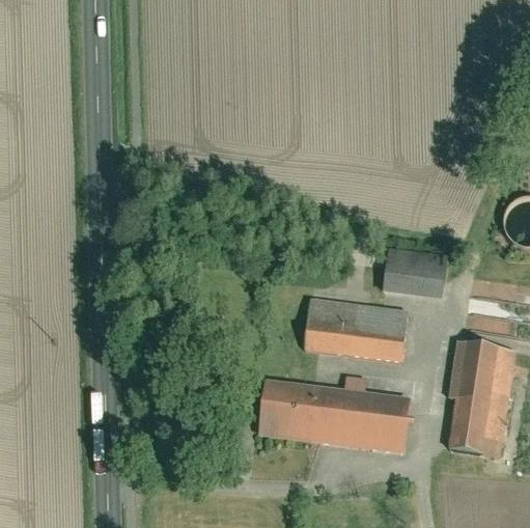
[(502,226),(505,233),(510,240),(517,245),(525,247),(529,246),(529,194),(524,195),(514,198),(508,203),(504,210),(502,218),(502,226)]
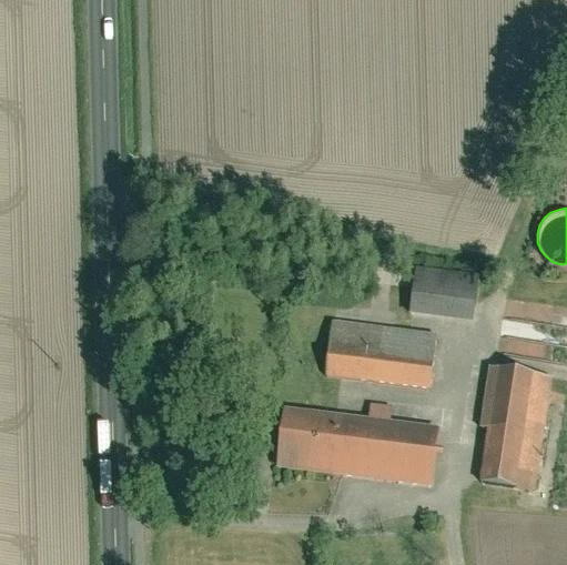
[(478,272),(413,264),(407,312),(473,320),(478,272)]
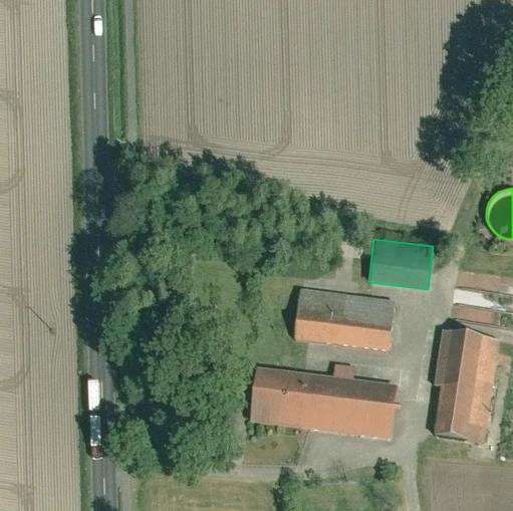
[(396,300),(299,287),(293,338),(389,351),(396,300)]
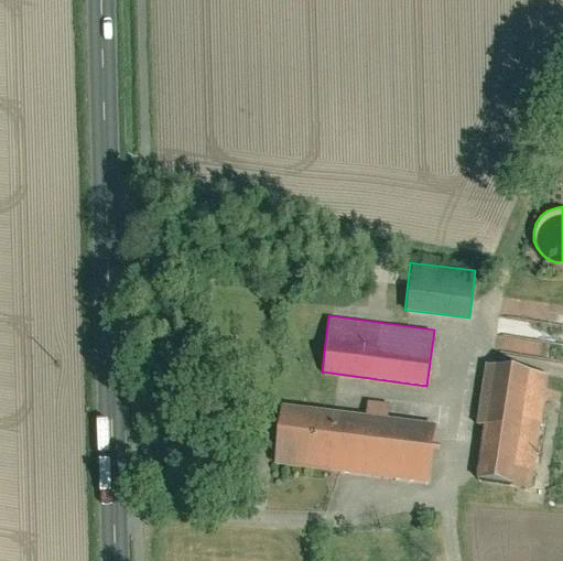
[(549,371),(485,362),(475,422),(483,423),(475,476),(531,485),(549,371)]
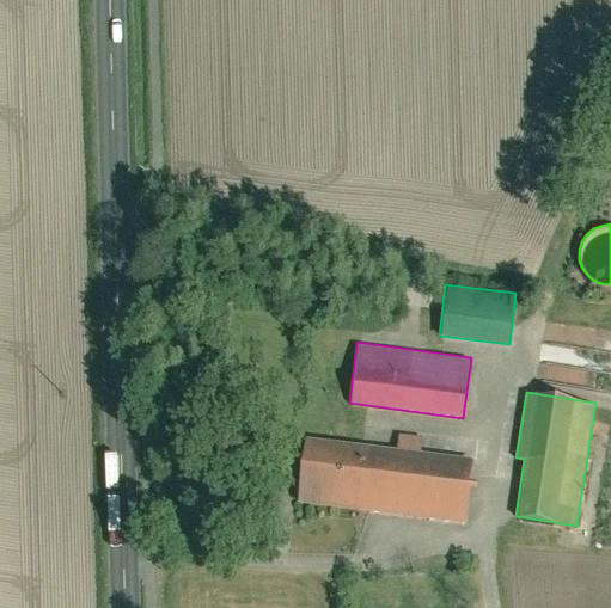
[(396,447),(304,436),(295,502),(464,522),(472,456),(420,450),(421,435),(398,431),(396,447)]
